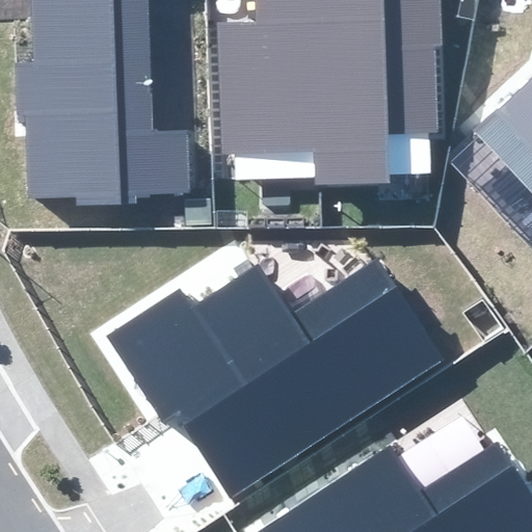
[(28,0),(30,60),(11,61),(14,124),(26,124),(29,198),(77,196),(77,204),(135,202),(135,196),(192,194),(189,129),(152,130),(147,0),(28,0)]
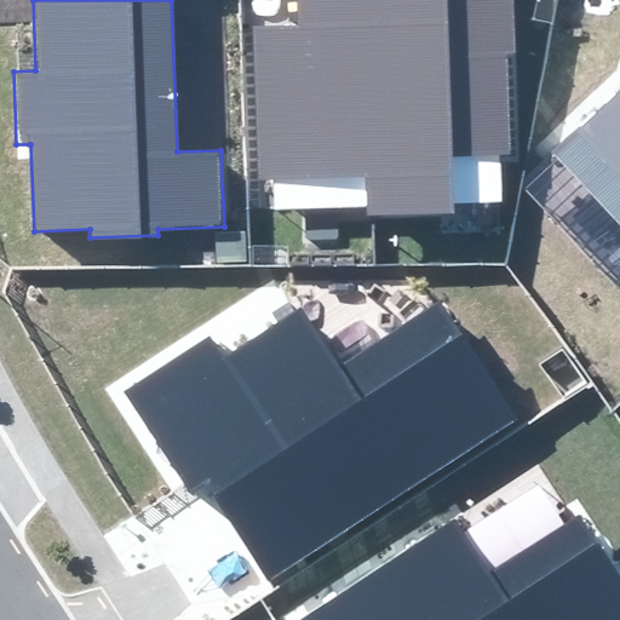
[(520,155),(512,0),(298,0),(300,28),(256,29),(262,176),(366,172),(368,218),(455,214),(453,159),(520,155)]
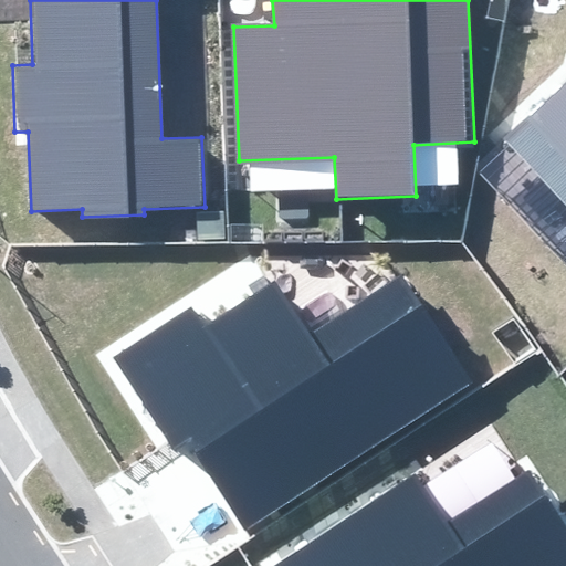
[(565,75),(504,136),(565,199),(565,75)]
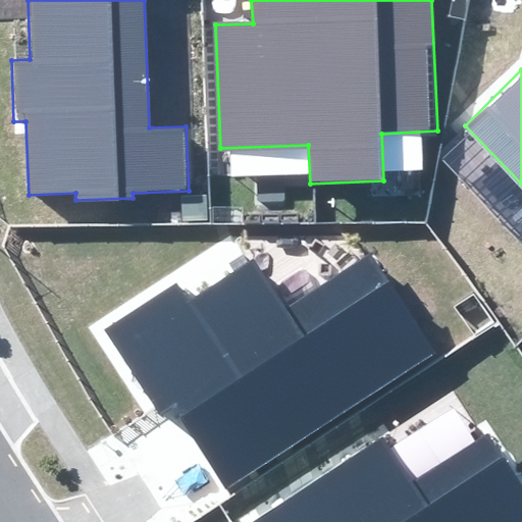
[(175,404),(227,483),(431,352),(368,255),(286,308),(254,258),(187,301),(176,284),(105,331),(159,415),(175,404)]
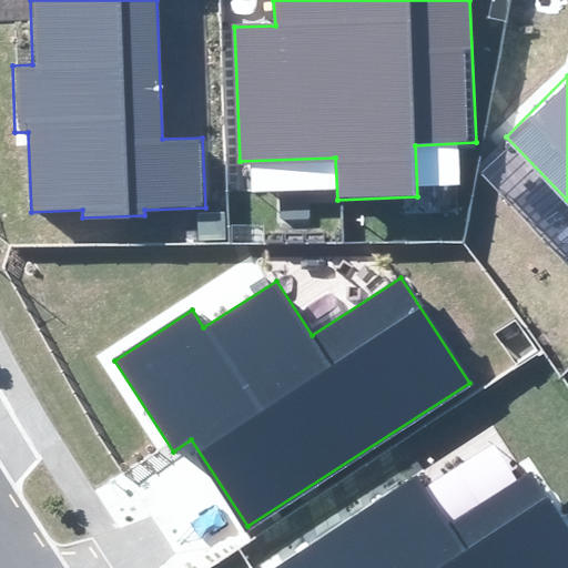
[(567,567),(567,528),(530,470),(446,524),(415,476),(271,567),(567,567)]
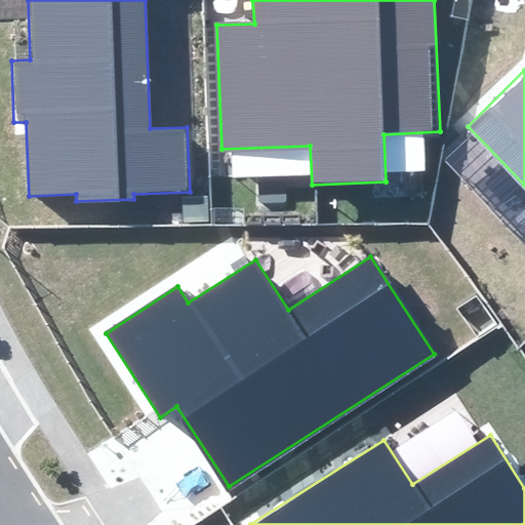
All buildings are outlined.
